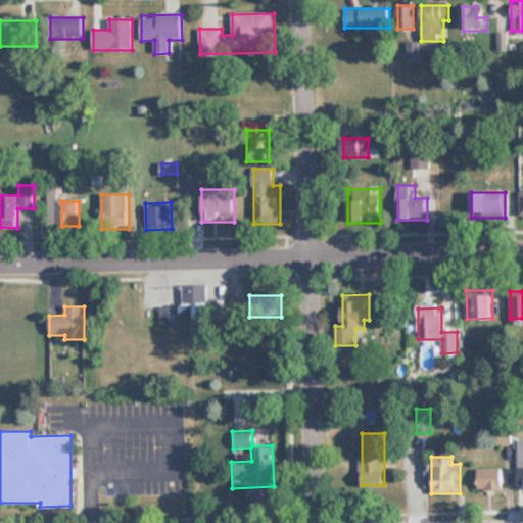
[(478,467),(478,490),(503,490),(503,467),(478,467)]
